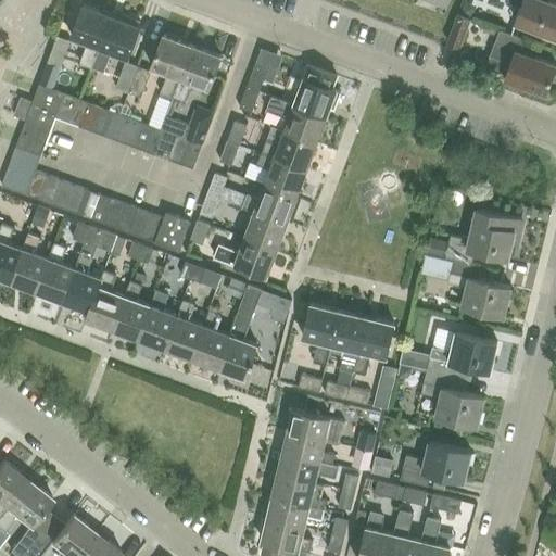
[(506,0),(521,5),(515,21),(555,36),(555,35),(555,3),(546,0),(506,0)]
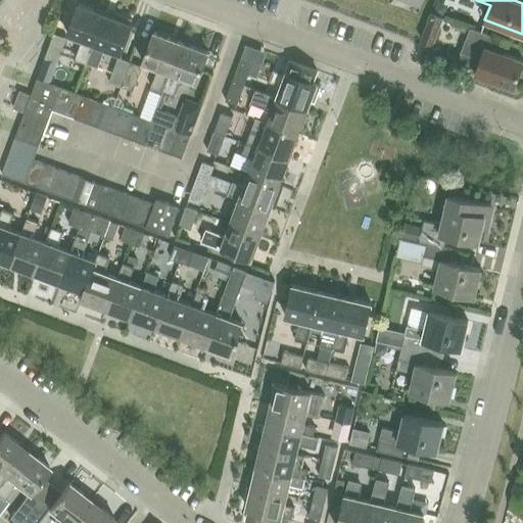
[(434,1),(430,12),(442,16),(446,5),(434,1)]
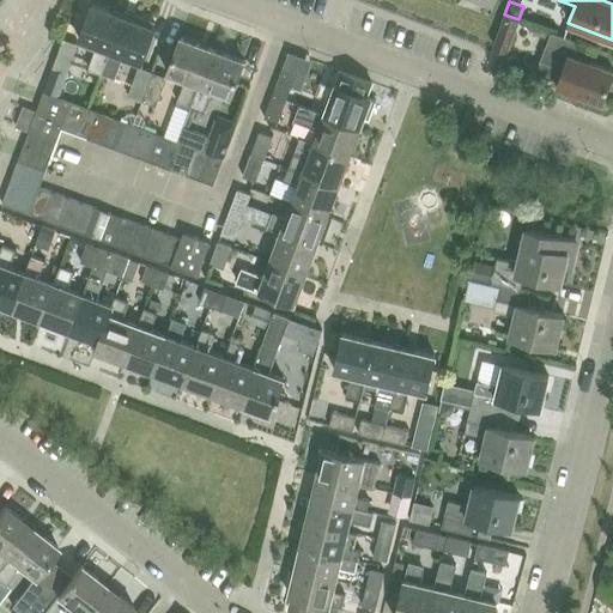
[(101,73),(122,16),(91,4),(78,38),(96,46),(87,68),(101,73)]
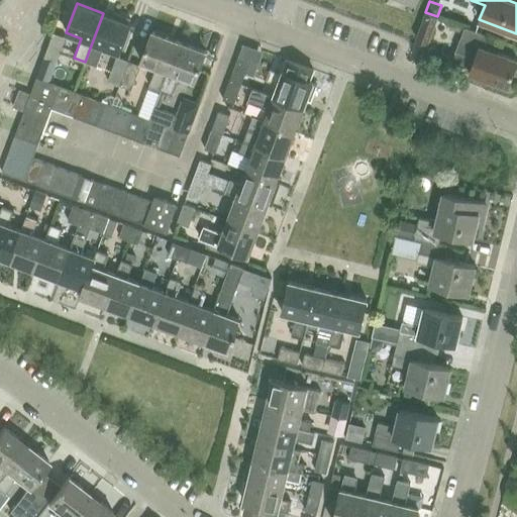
[(103,13),(85,62),(97,67),(101,55),(115,61),(129,23),(128,22),(129,18),(113,12),(112,16),(103,13)]
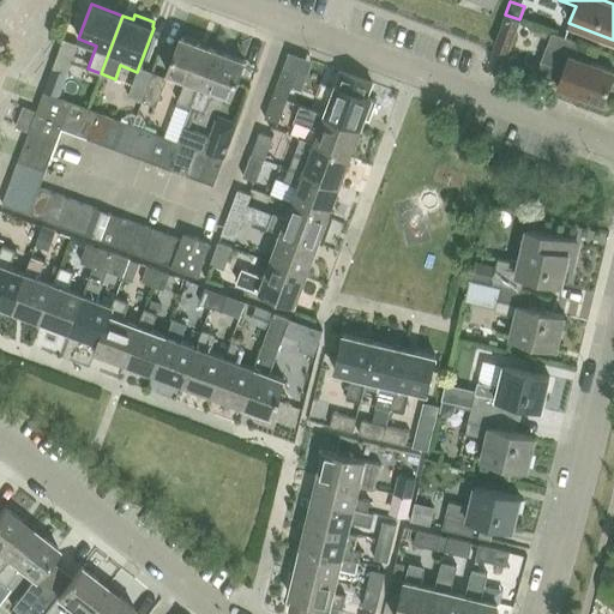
[(519,19),(505,14),(494,43),(493,47),(507,52),(519,19)]
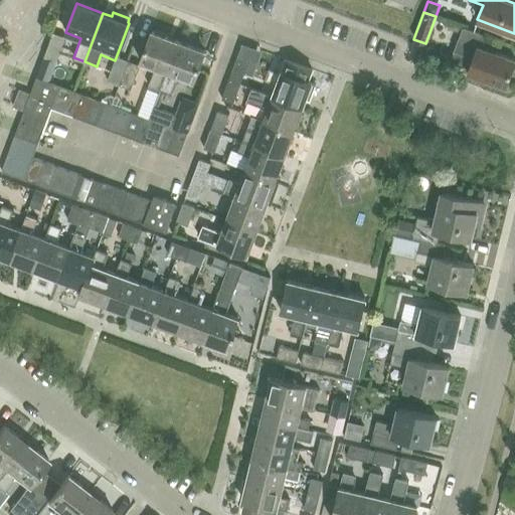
[(468,71),(494,81),(492,86),(500,89),(501,84),(505,86),(514,59),(481,47),(485,35),(463,27),(454,50),(473,57),(468,71)]
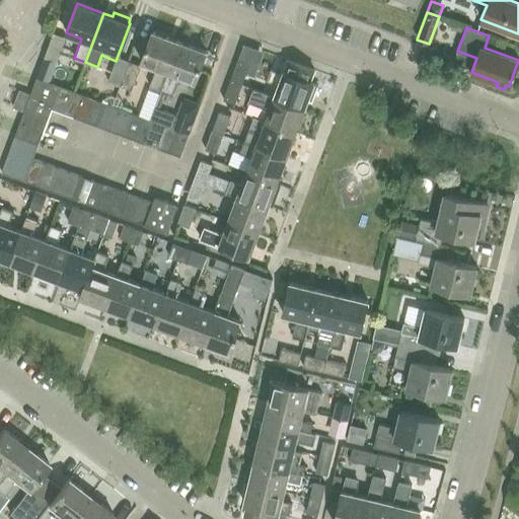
[(152,31),(141,62),(155,67),(149,85),(150,85),(149,89),(159,93),(161,89),(167,71),(178,41),(152,31)]
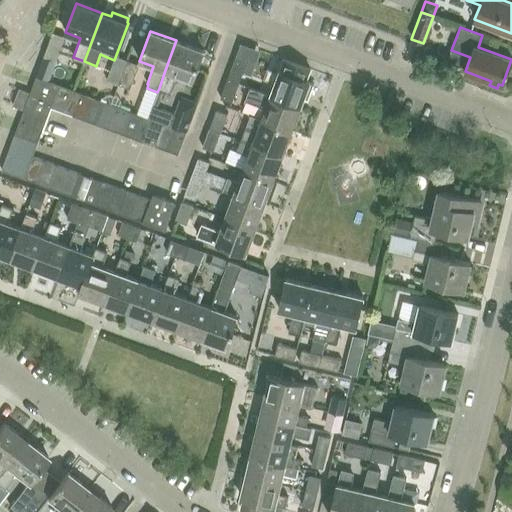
[(52,32),(43,57),(44,57),(55,61),(64,37),(52,32)]
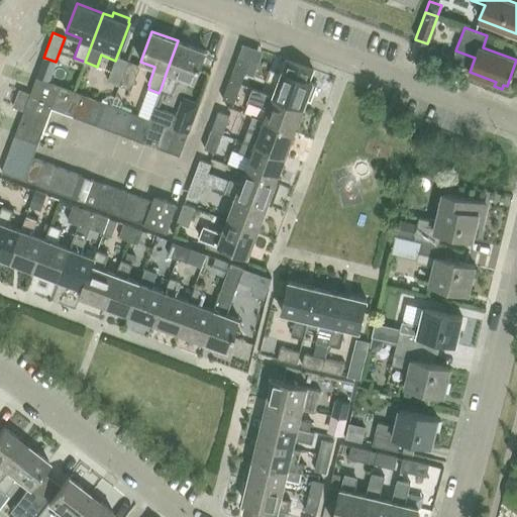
[(178,40),(167,71),(178,75),(193,81),(204,50),(178,40)]
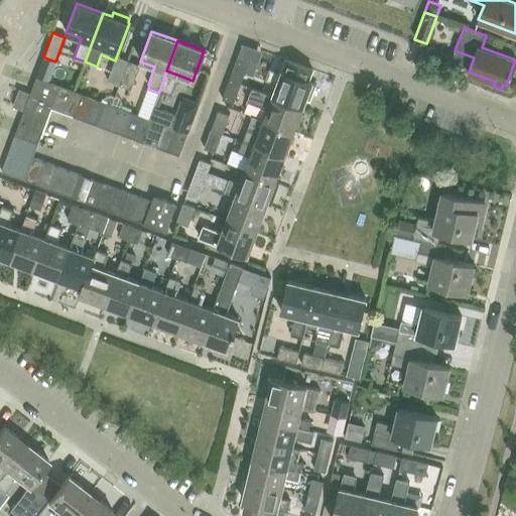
[(229,80),(241,85),(249,60),(238,56),(229,80)]
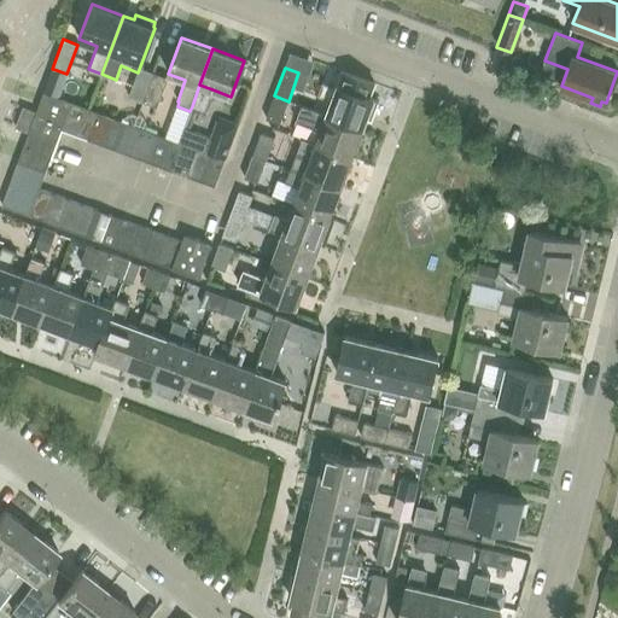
[(141,101),(141,103),(156,108),(167,77),(155,73),(152,73),(141,101)]
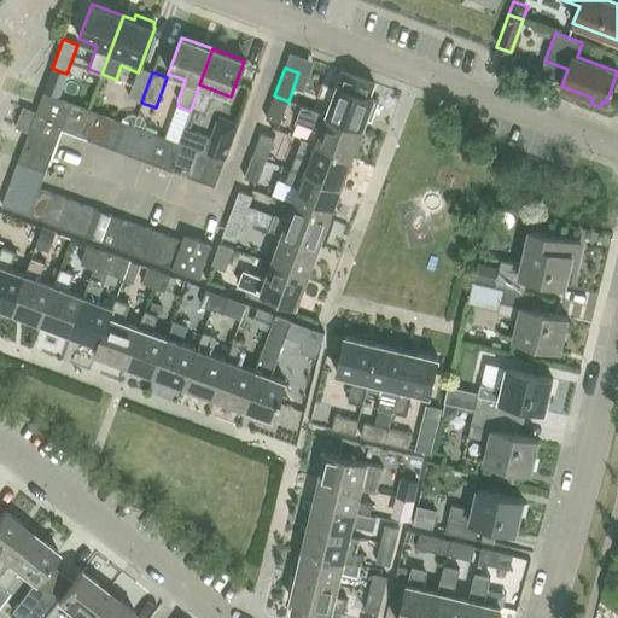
[(343,73),(326,115),(362,129),(367,118),(371,120),(378,100),(368,97),(373,83),(343,73)]
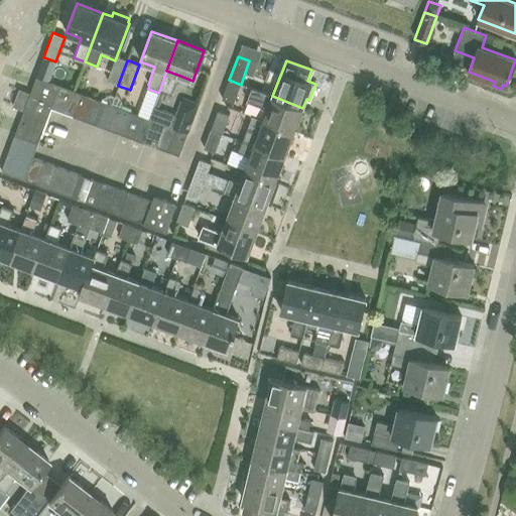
[(23,111),(14,136),(37,144),(50,108),(58,87),(48,83),(35,78),(29,94),(23,111)]
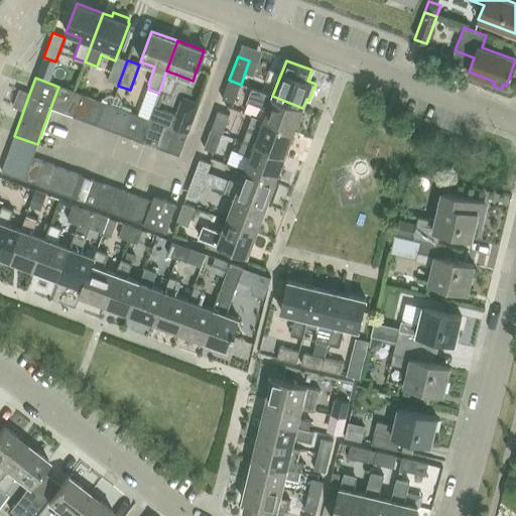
[(241,85),(229,80),(223,98),(234,102),(241,85)]
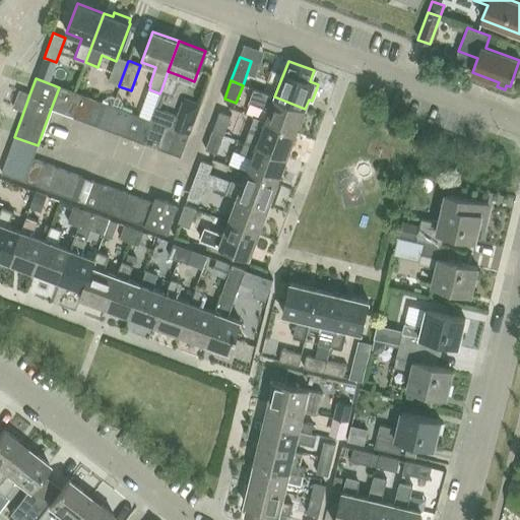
[(51,109),(52,109),(63,113),(71,91),(59,87),(51,109)]
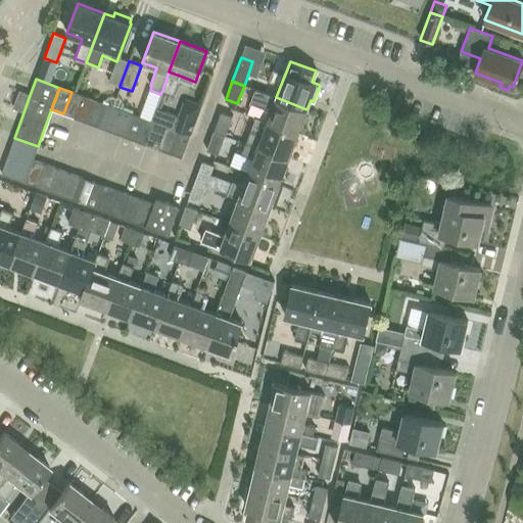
[(276,97),(254,90),(250,102),(272,110),(267,123),(297,134),(306,109),(276,97)]
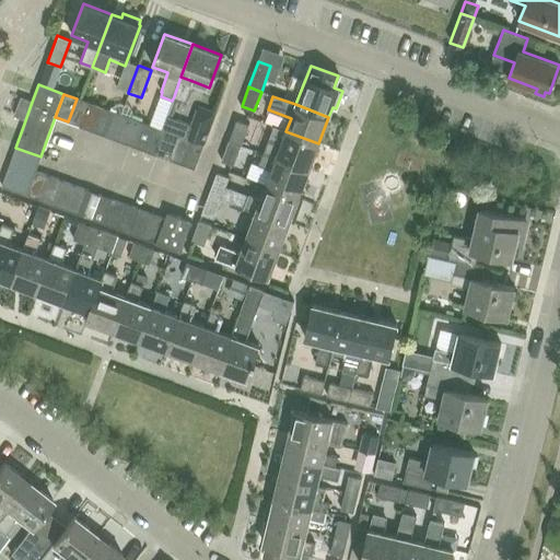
[(21,97),(14,116),(25,120),(32,102),(21,97)]
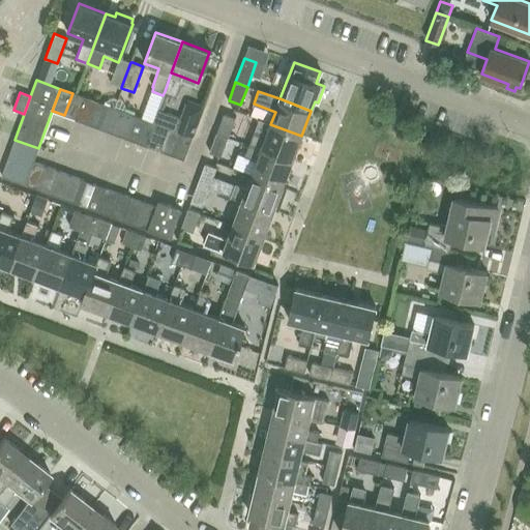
[(72,93),(64,115),(76,120),(85,97),(72,93)]
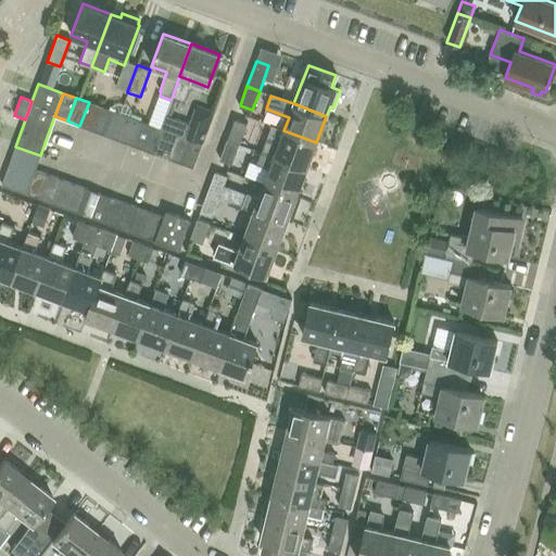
[(89,102),(79,126),(92,130),(101,106),(89,102)]
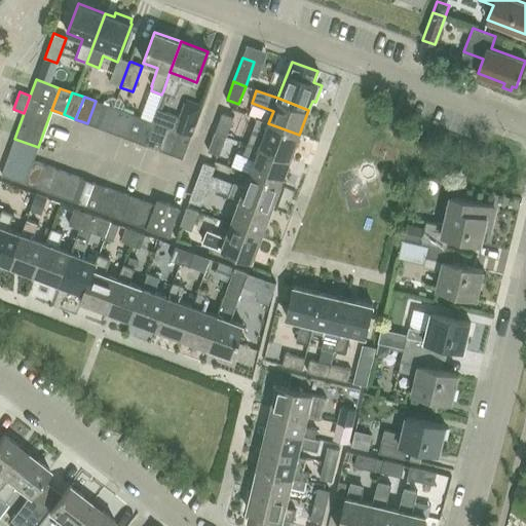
[(180,118),(176,129),(177,130),(178,130),(191,136),(195,123),(202,106),(201,106),(187,100),(180,118)]
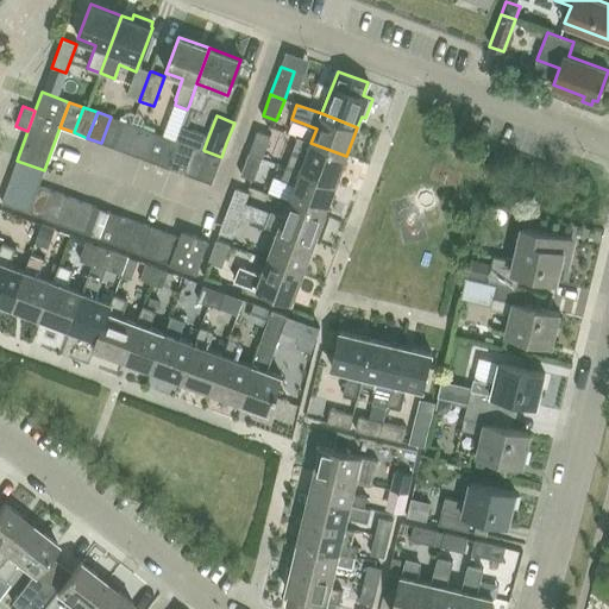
[(111,117),(101,143),(114,148),(125,121),(111,117)]
